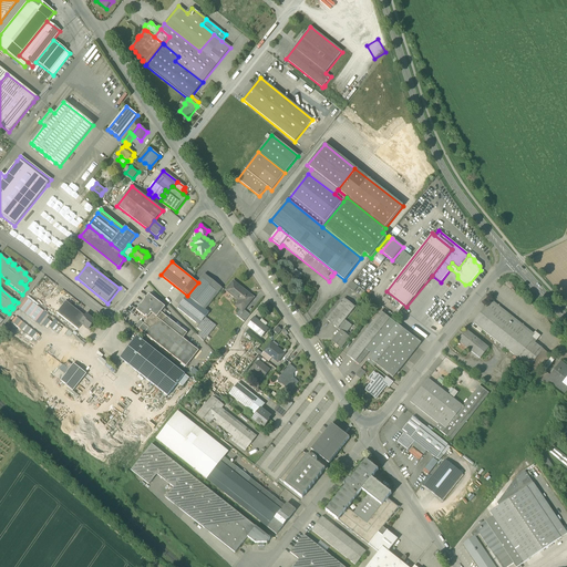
[(361,269),(354,279),(366,287),(367,285),(359,279),(364,271),(361,269)]
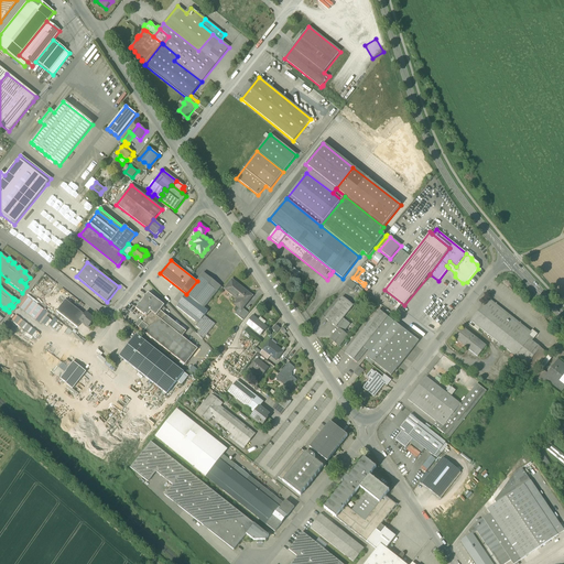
[(204,273),(197,281),(186,294),(204,308),(220,286),(204,273)]
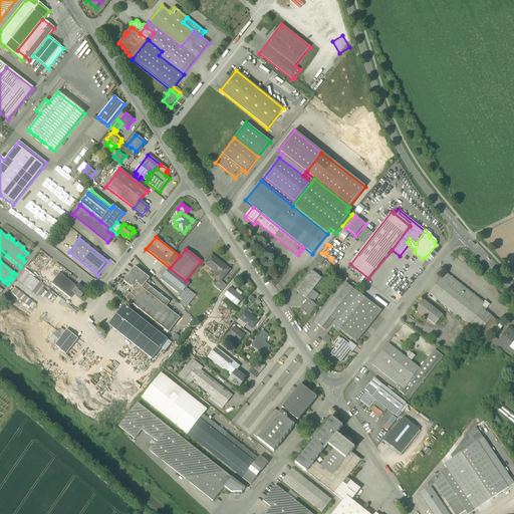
[(218,281),(220,283),(221,281),(230,270),(225,266),(225,267),(222,265),(222,264),(211,255),(204,264),(205,264),(206,263),(216,271),(217,271),(220,273),(215,279),(218,281)]
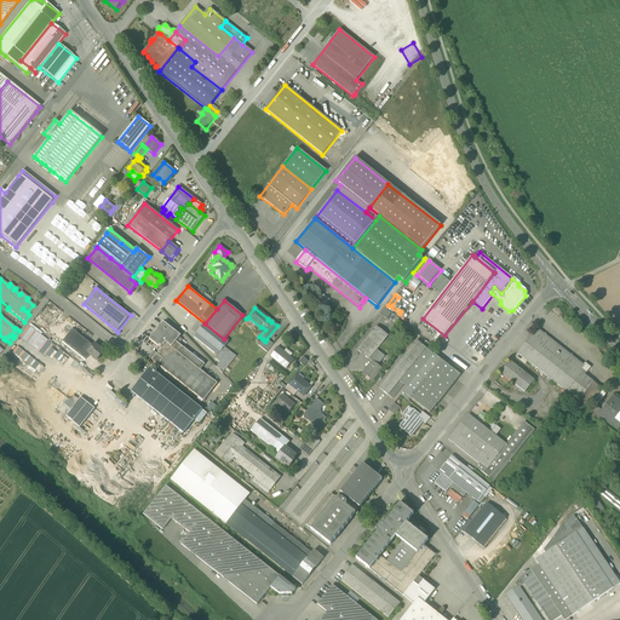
[(257,334),(259,337),(265,329),(262,327),(260,327),(248,317),(247,319),(260,329),(257,334)]
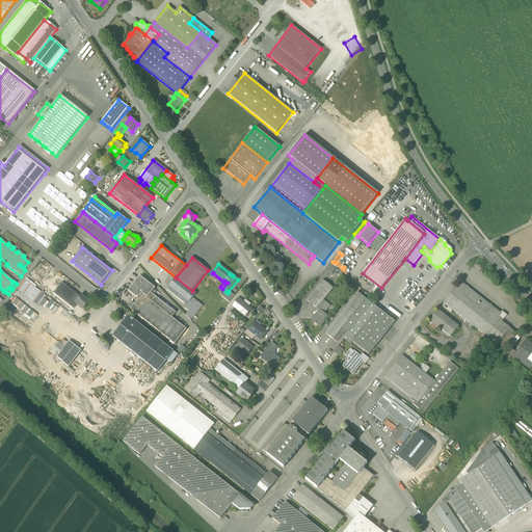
[(176,313),(152,293),(154,290),(154,288),(141,277),(139,277),(129,290),(130,293),(136,297),(138,299),(136,302),(134,304),(131,310),(175,344),(187,329),(171,318),(176,313)]
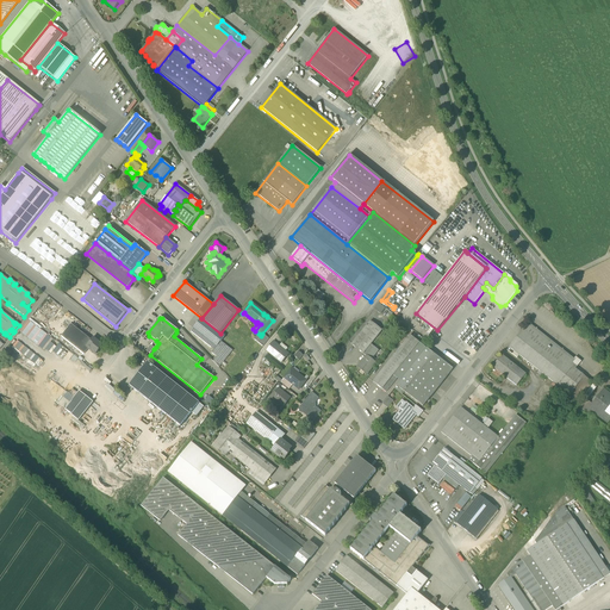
[(224,337),(221,334),(201,318),(191,331),(213,350),(212,353),(217,356),(223,362),(232,350),(221,342),(224,337)]
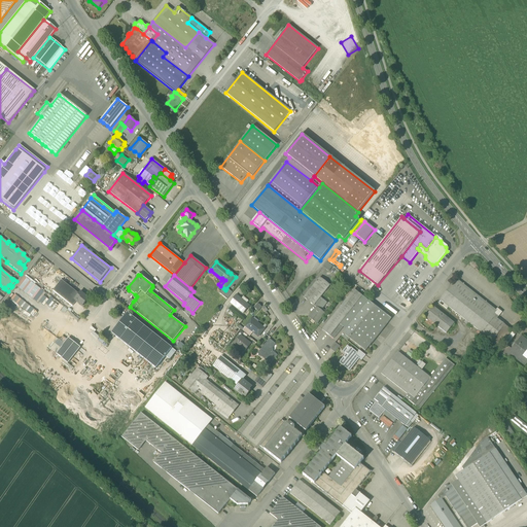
[(45,293),(25,277),(16,286),(38,304),(39,302),(43,306),(48,300),(43,296),(45,293)]
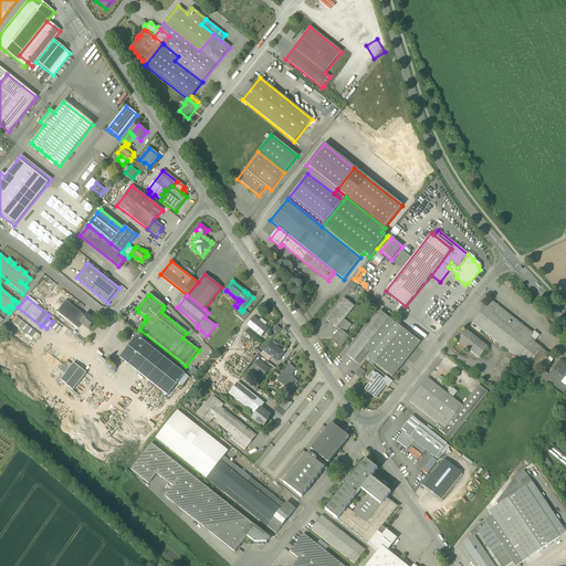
[(326,320),(337,328),(343,321),(344,320),(355,306),(344,299),(326,320)]
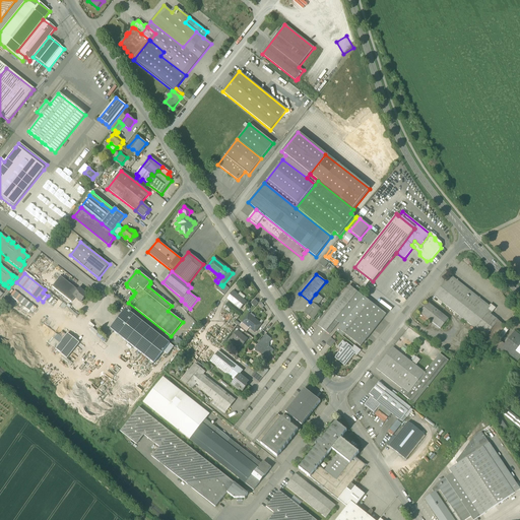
[(434,296),(473,327),(486,312),(491,307),(490,306),(451,275),(434,296)]
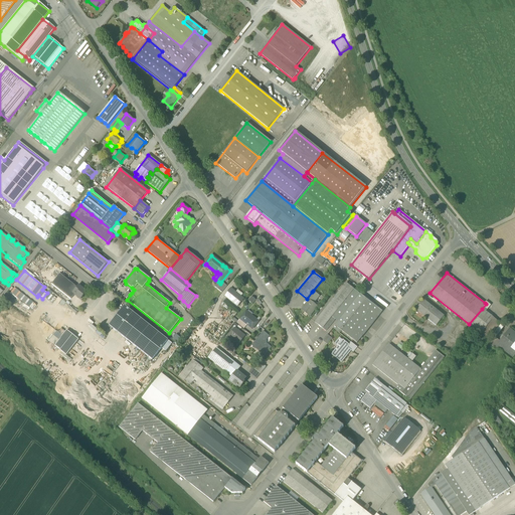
[(51,285),(70,300),(74,295),(71,293),(76,288),(59,275),(51,285)]
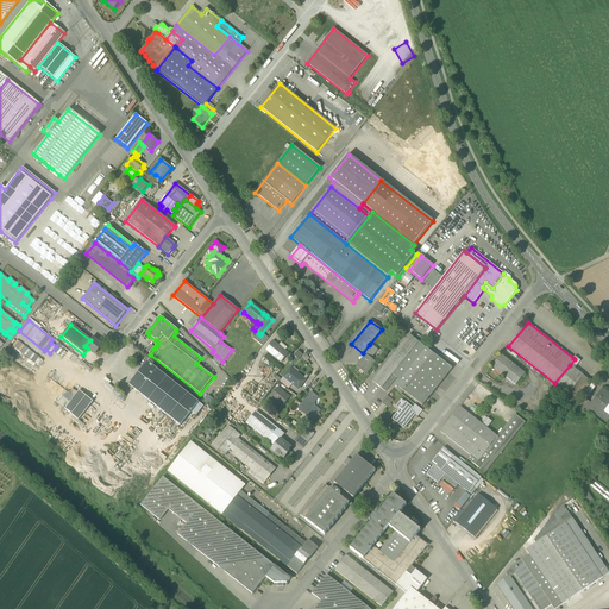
[(253,339),(263,346),(269,339),(262,333),(261,336),(258,333),(253,339)]
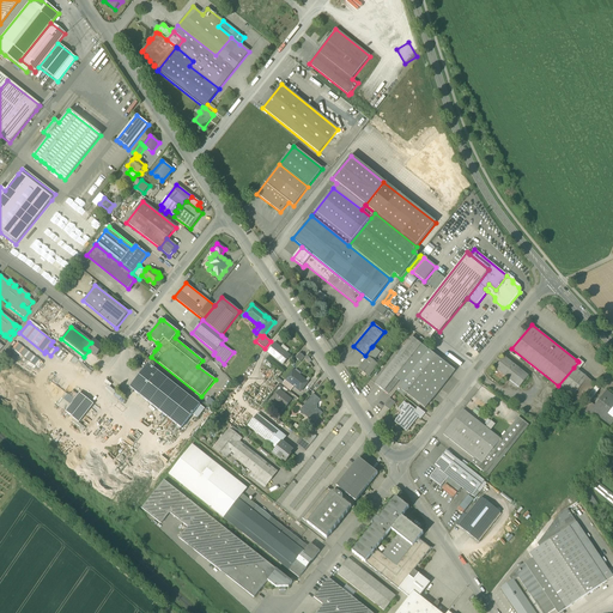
[(384,392),(398,375),(422,345),(412,338),(375,384),(384,392)]
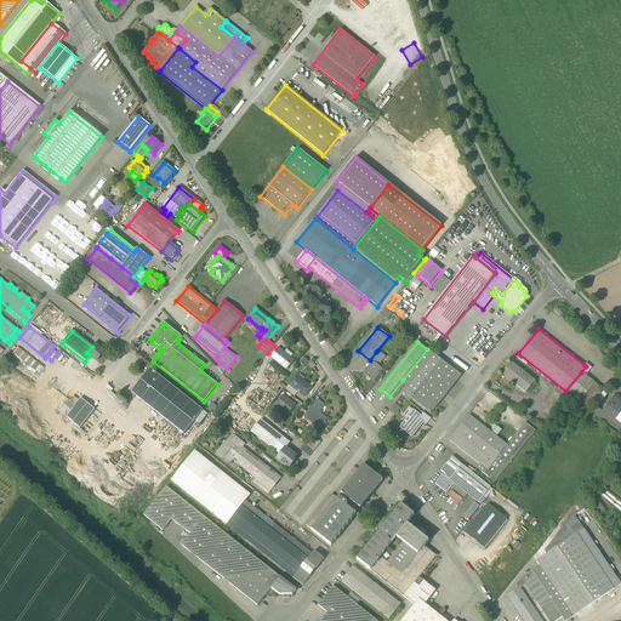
[(90,355),(96,362),(98,360),(104,353),(104,352),(96,345),(93,345),(92,347),(86,353),(90,355)]
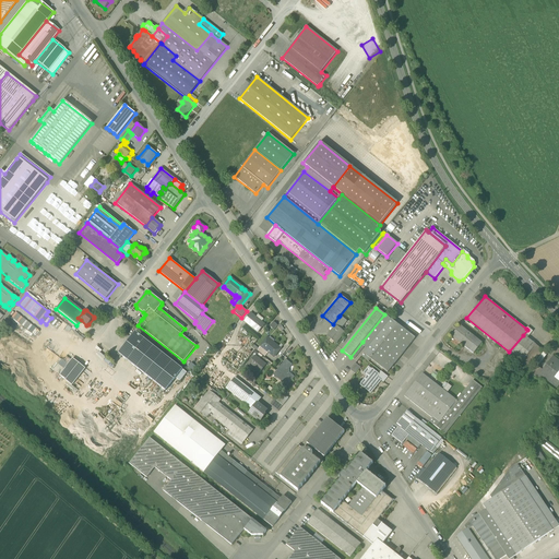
[(33,325),(15,312),(11,318),(28,332),(33,325)]
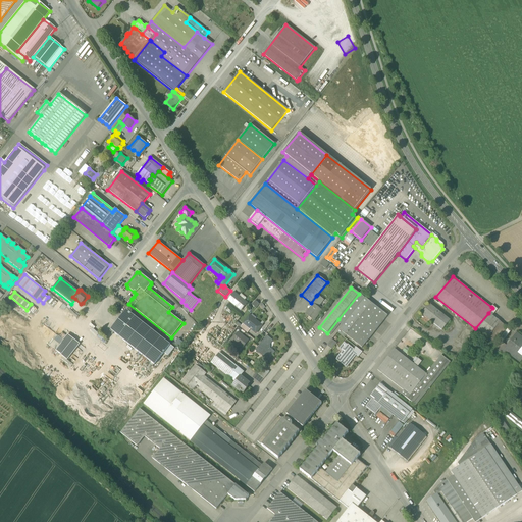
[(227,300),(232,304),(239,297),(233,293),(227,300)]
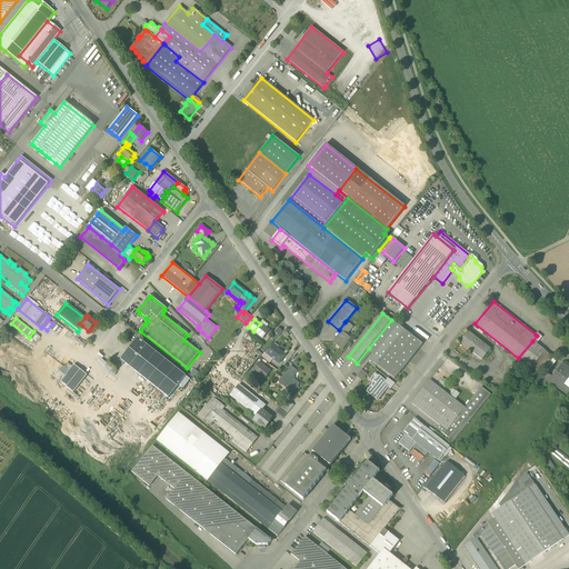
[(372,351),(375,353),(398,325),(391,320),(369,348),(372,351)]
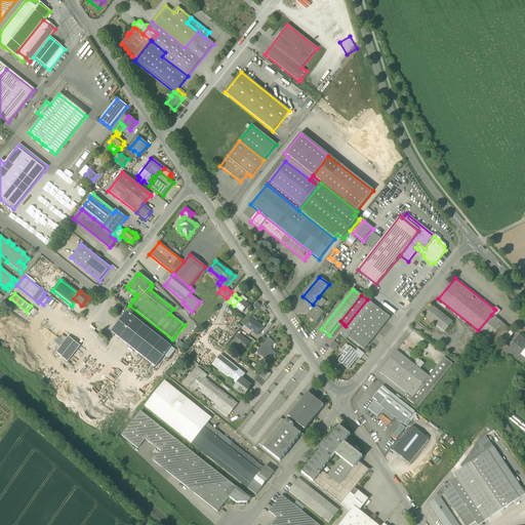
[(321,300),(316,307),(320,310),(326,301),(320,297),(319,296),(318,297),(321,300)]
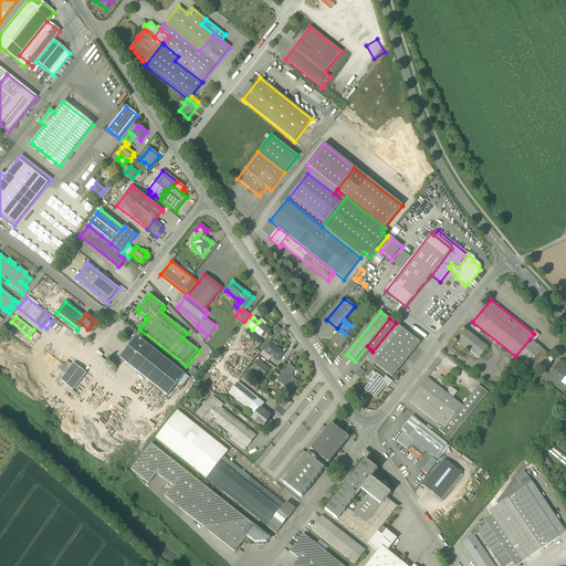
[(346,324),(343,321),(337,328),(341,331),(346,324)]
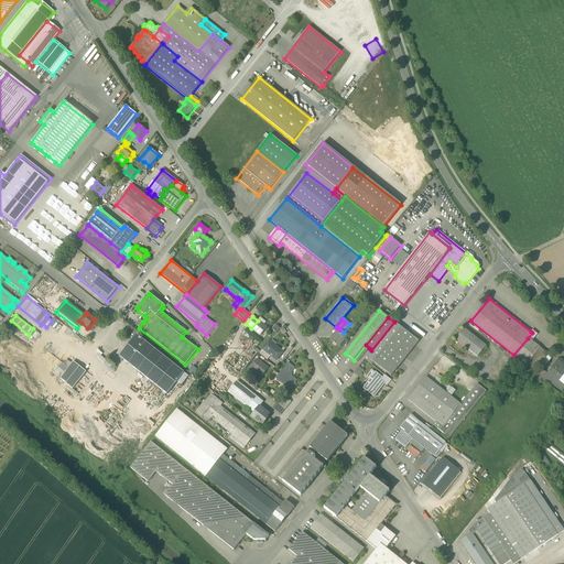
[(251,329),(260,336),(267,327),(263,325),(262,325),(258,322),(259,321),(258,321),(251,328),(251,329)]
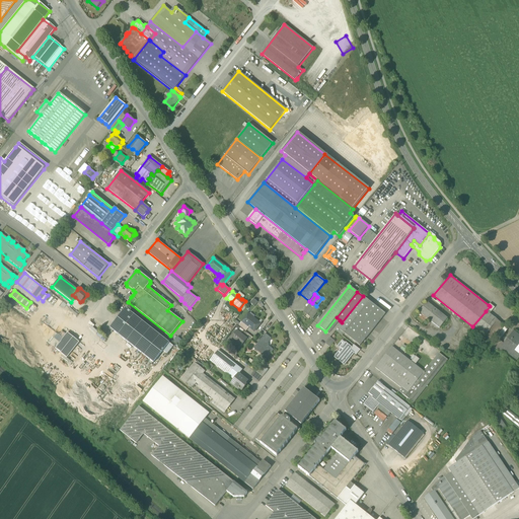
[(338,328),(342,331),(346,325),(349,327),(369,301),(363,296),(342,322),(341,324),(338,328)]
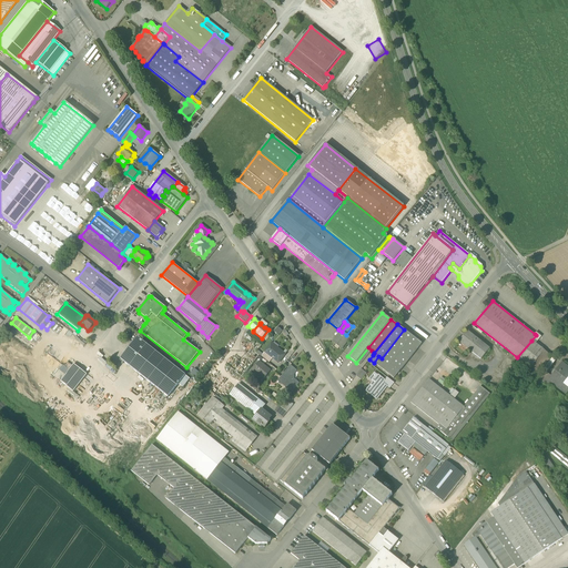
[(422,344),(404,330),(382,358),(378,356),(374,363),(376,365),(394,378),(401,371),(422,344)]
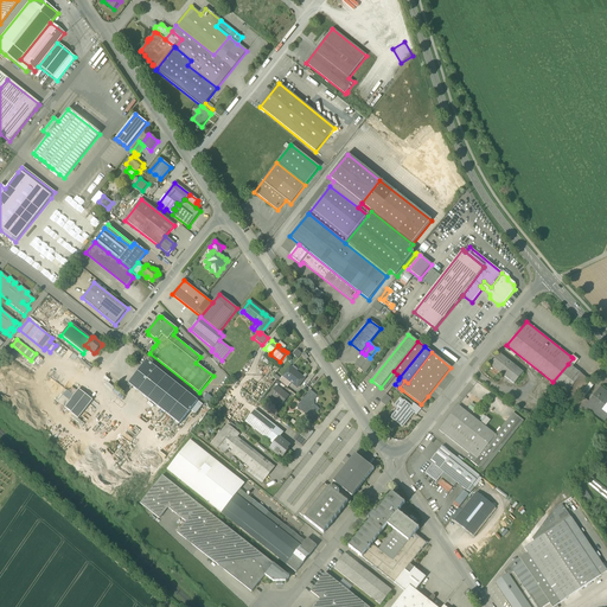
[(217,365),(222,360),(216,355),(212,359),(217,365)]
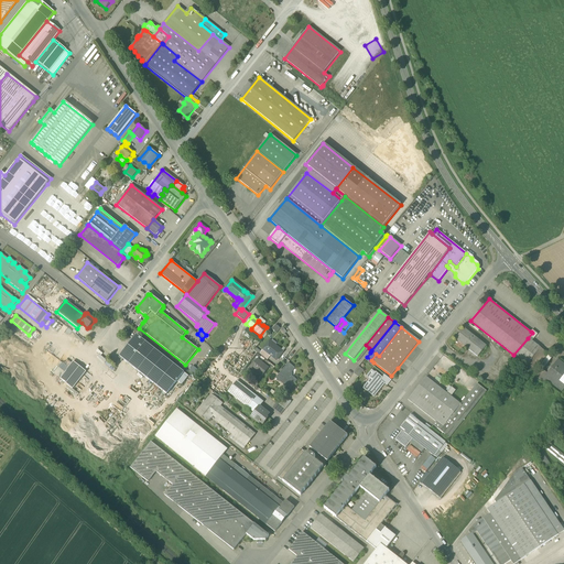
[(347,336),(344,333),(339,329),(331,339),(339,346),(347,336)]
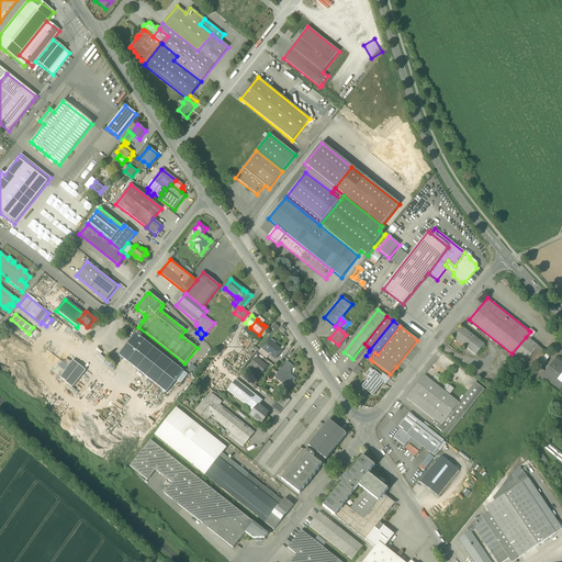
[(454,339),(467,349),(475,338),(462,328),(454,339)]
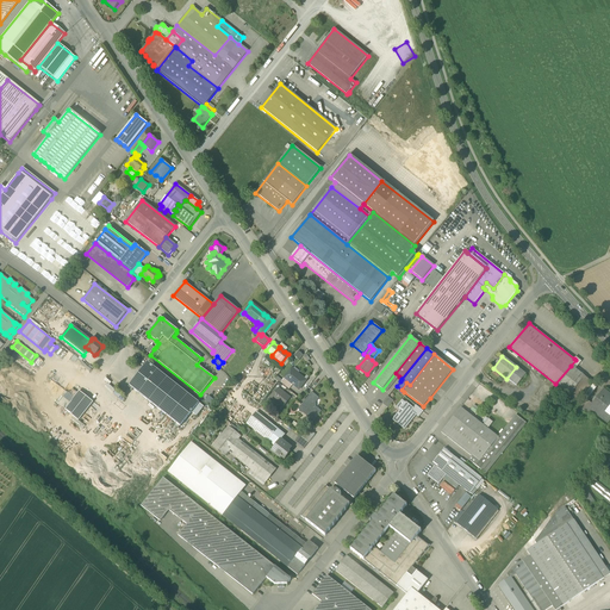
[(576,360),(571,366),(576,369),(582,362),(576,358),(574,359),(576,360)]
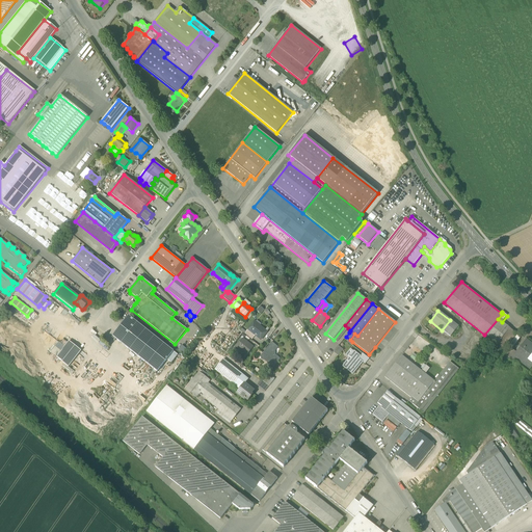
[(120,342),(158,372),(167,360),(171,363),(178,354),(174,351),(133,319),(129,316),(112,337),(116,340),(118,341),(120,342)]
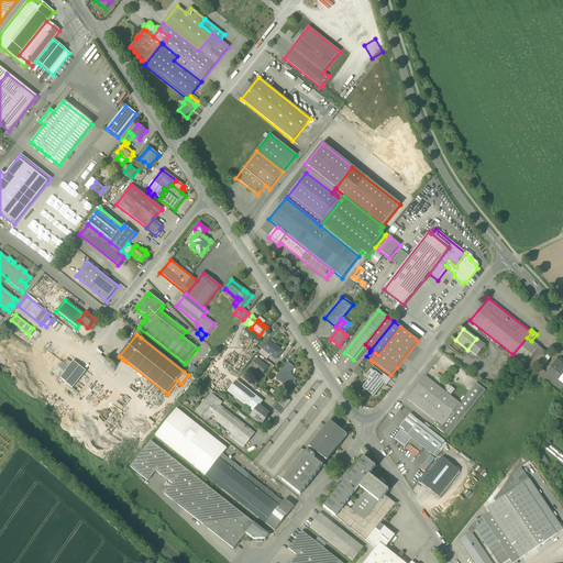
[(547,353),(531,341),(527,338),(512,354),(534,372),(538,367),(548,354),(547,353)]
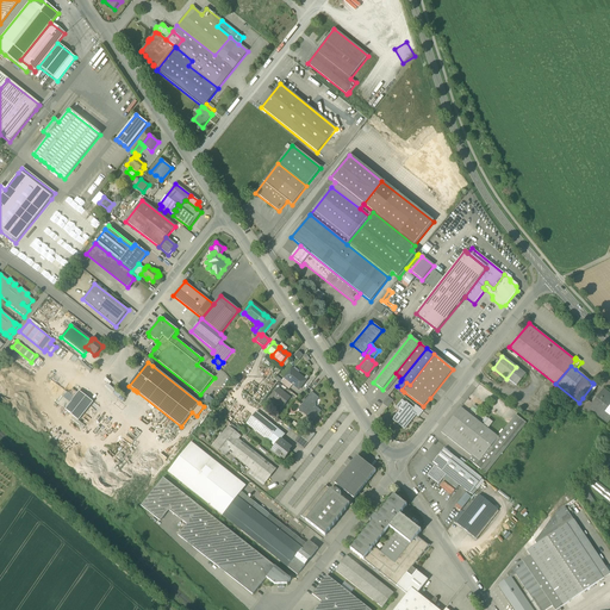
[(506,379),(516,386),(526,374),(516,367),(506,379)]
